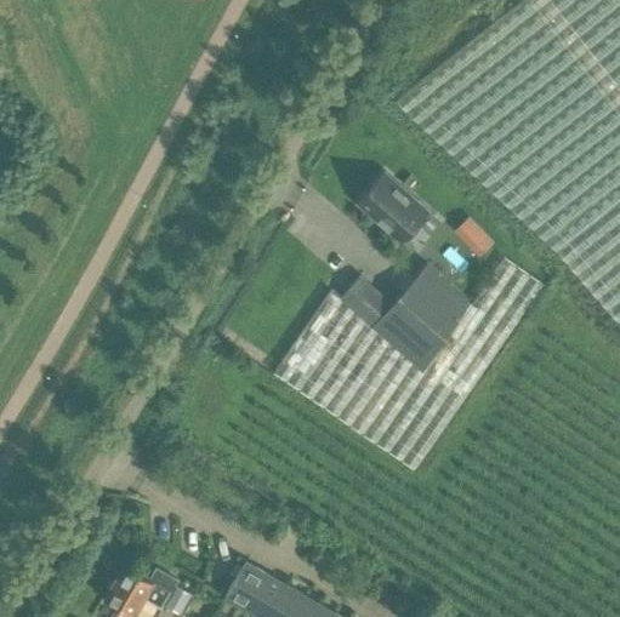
[(619,0),(524,0),(394,103),(552,250),(619,326),(619,0)]
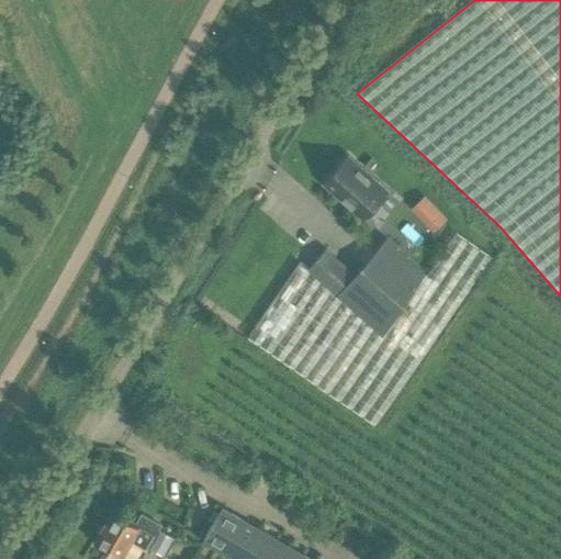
[(323,186),(361,220),(385,192),(347,158),(323,186)]
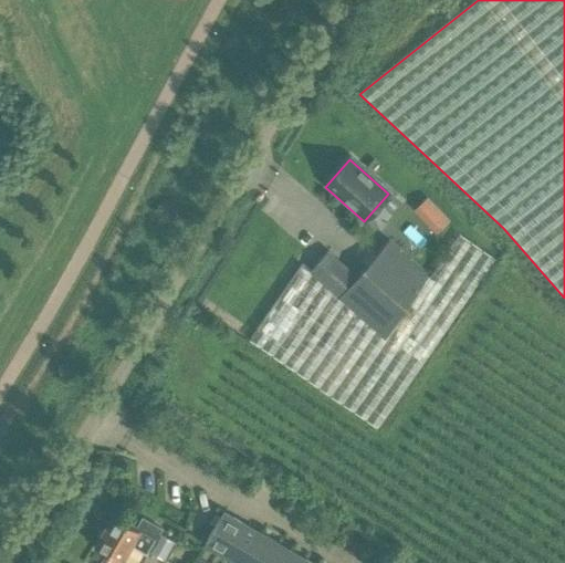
[(437,232),(450,220),(428,196),(415,208),(437,232)]
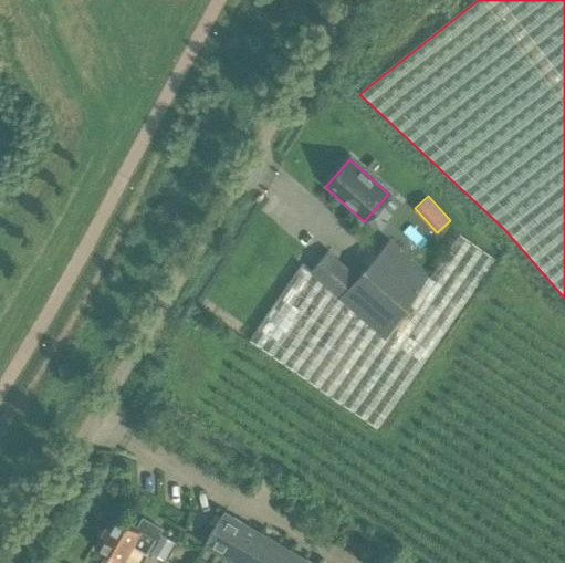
[(456,236),(427,278),(385,339),(341,301),(300,267),(249,341),(377,429),(493,262),(456,236)]
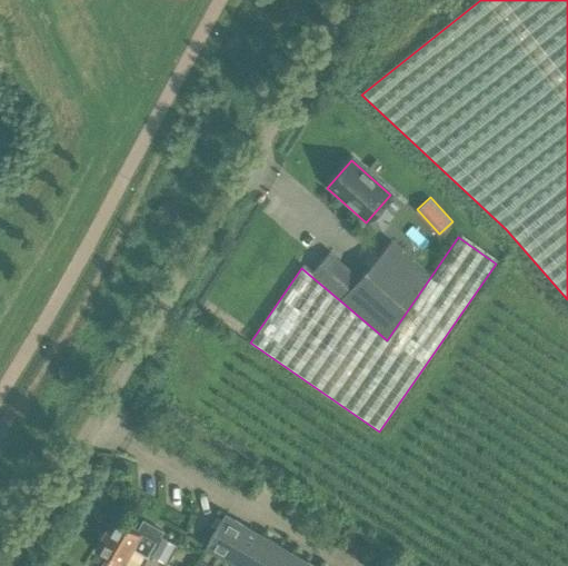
[(387,340),(429,279),(389,244),(342,303),(387,340)]
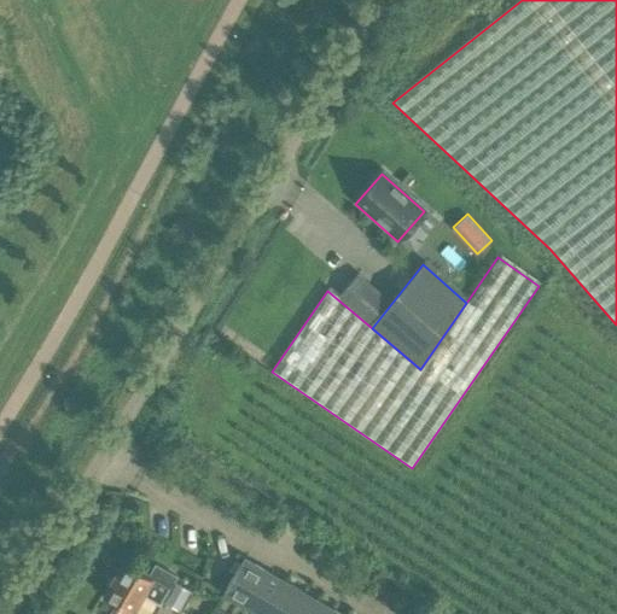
[(338,554),(332,561),(345,568),(345,567),(350,561),(338,554)]
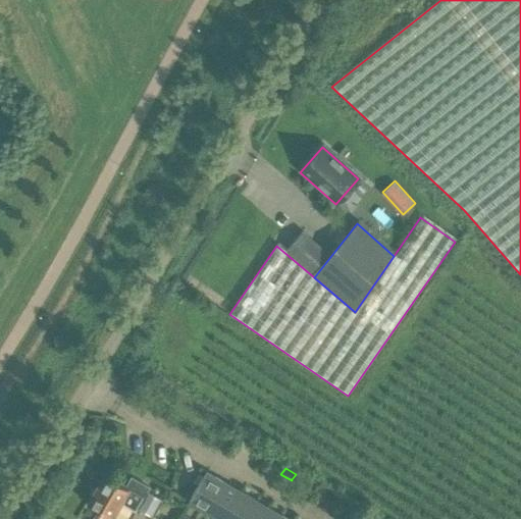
[(282,518),(205,474),(188,504),(213,518),(282,518)]
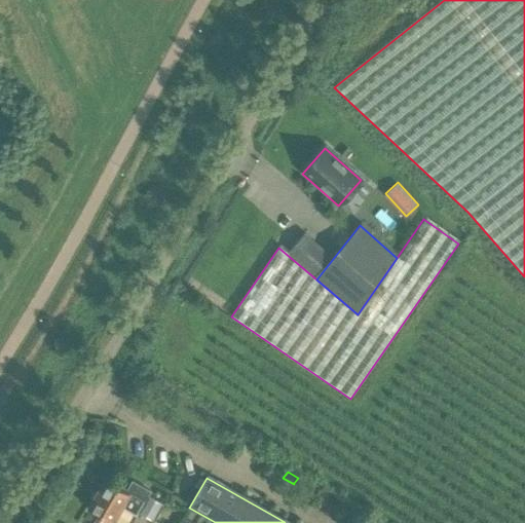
[(98,516),(94,522),(127,522),(133,516),(135,518),(149,493),(132,484),(125,492),(104,480),(87,510),(98,516)]
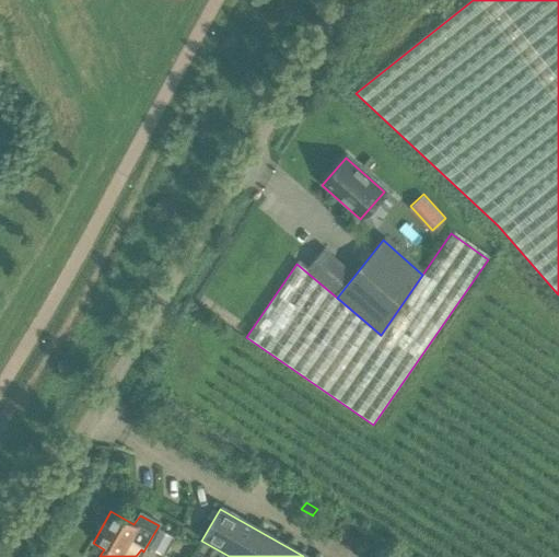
[(348,535),(341,546),(349,550),(356,540),(348,535)]
